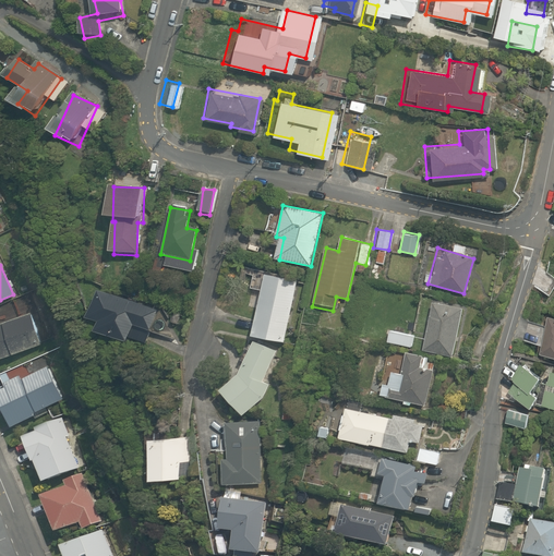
[(297,281),(268,275),(255,338),(282,343),(297,281)]
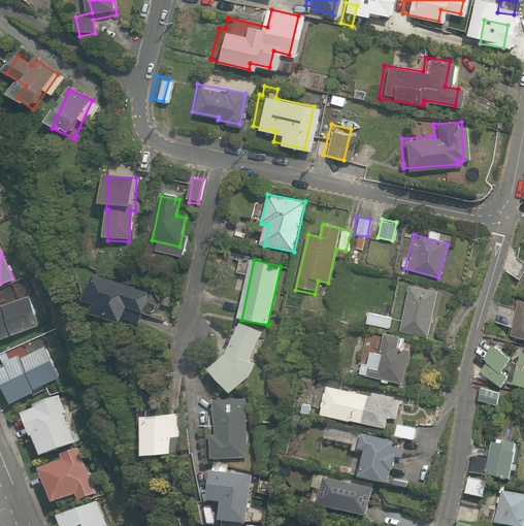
[(96,275),(89,304),(98,306),(96,317),(125,324),(128,310),(143,315),(150,290),(96,275)]
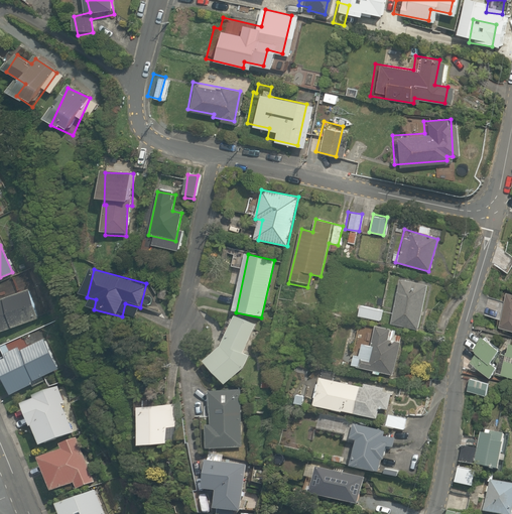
[(428,287),(400,281),(391,326),(419,332),(428,287)]
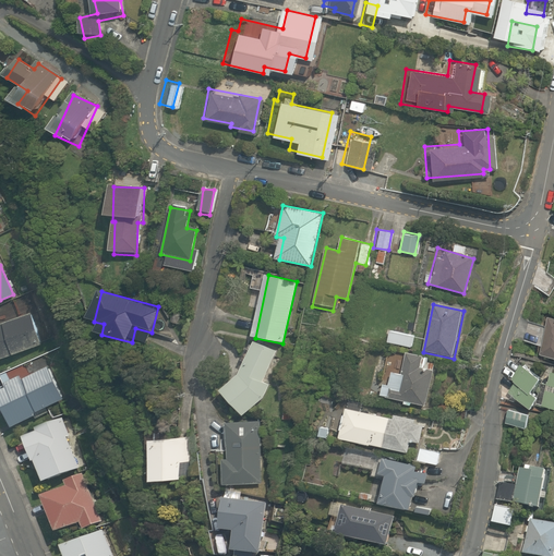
[(0,362),(43,346),(32,315),(0,327),(0,362)]
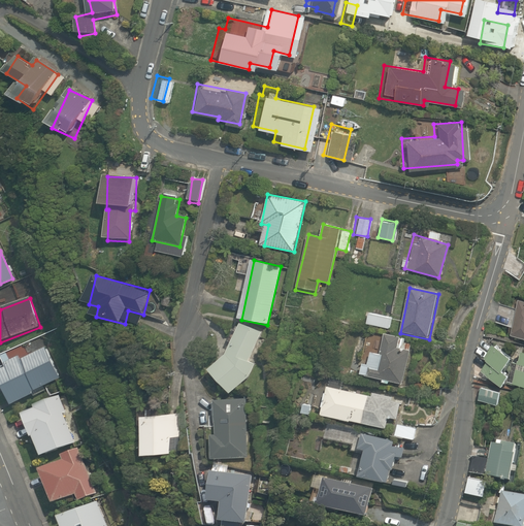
[(523,300),(511,299),(506,334),(523,336),(523,300)]
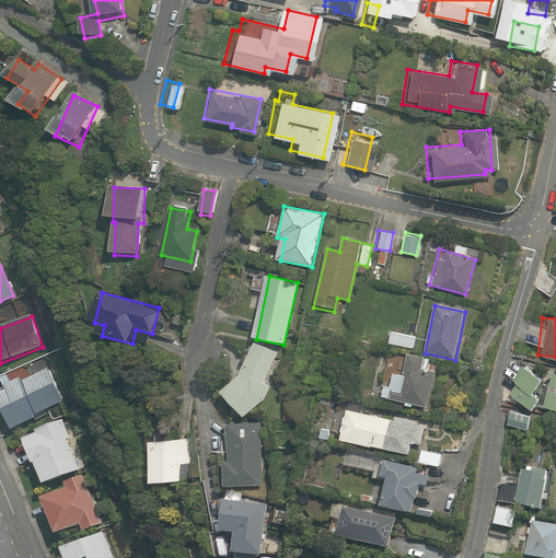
[(414,335),(394,330),(392,345),(412,348),(414,335)]
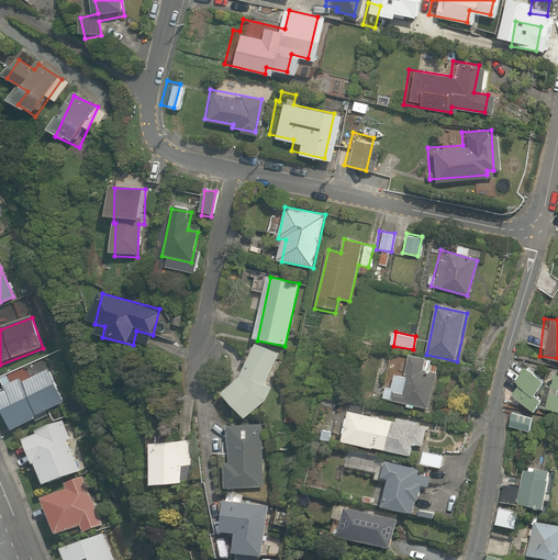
[(225,394),(248,422),(270,387),(266,382),(277,354),(256,345),(242,381),(225,394)]
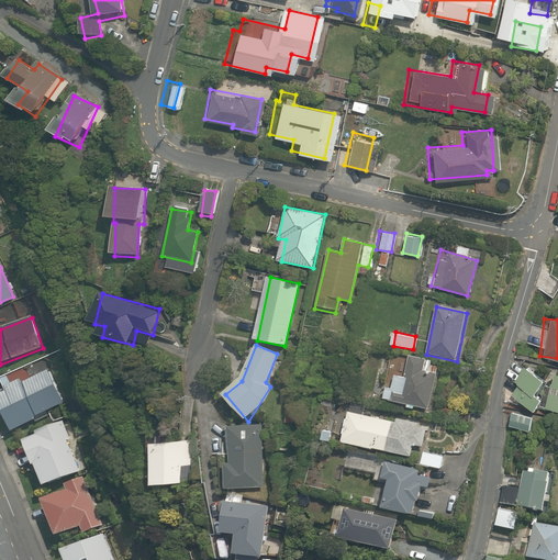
[(68,407),(41,355),(0,376),(0,380),(6,390),(0,393),(0,395),(19,433),(68,407)]
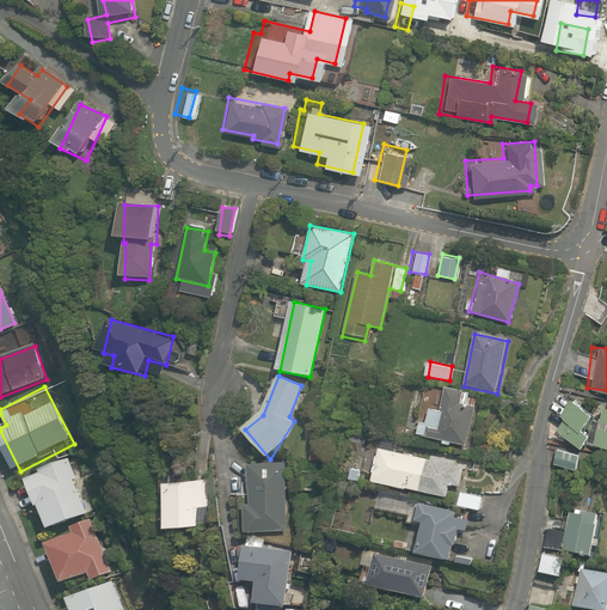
[(422,420),(418,437),(466,447),(476,407),(464,404),(466,392),(445,388),(440,410),(430,408),(427,421),(422,420)]
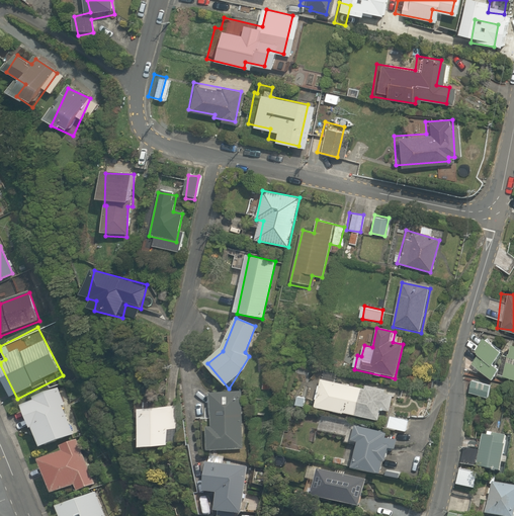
[(495,344),(481,332),(467,348),(469,350),(462,359),(483,375),(494,363),(485,356),(495,344)]
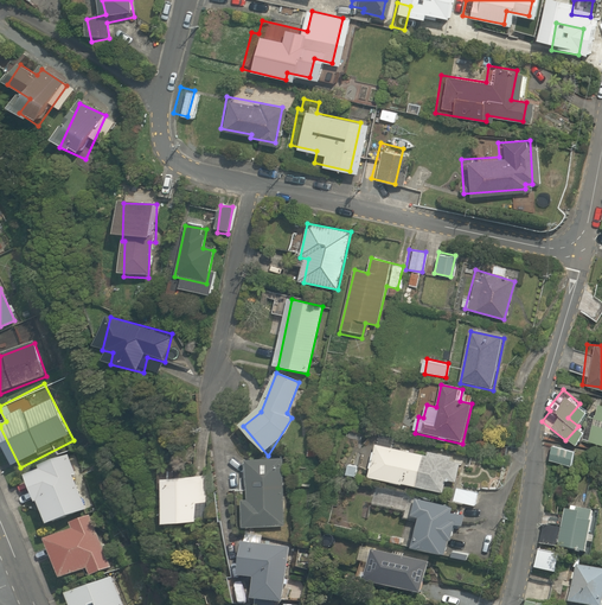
[(601,400),(587,399),(582,438),(601,440),(601,400)]
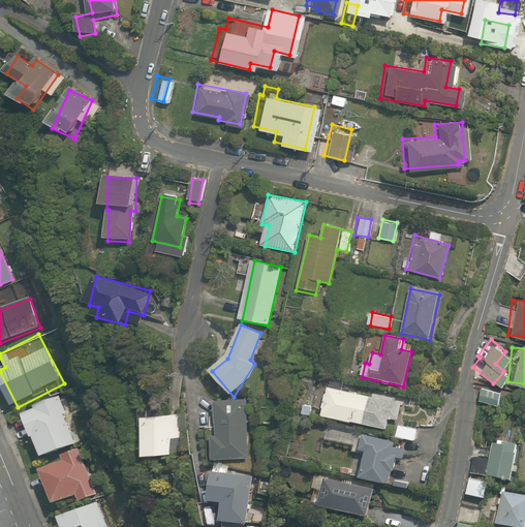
[(327,385),(321,419),(388,430),(390,420),(396,421),(399,398),(327,385)]
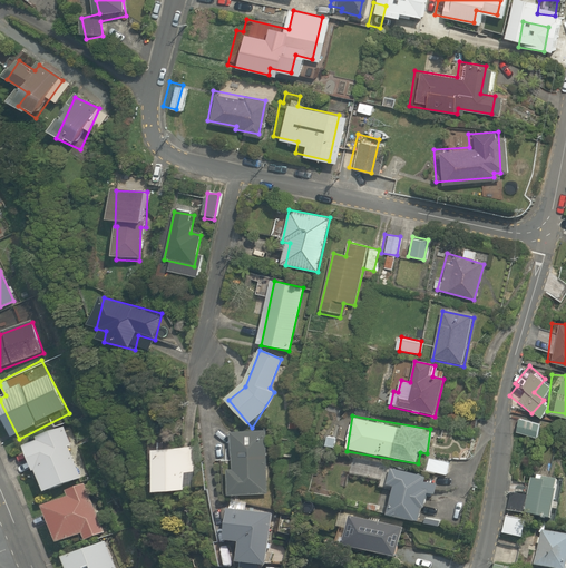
[(44,498),(83,482),(68,449),(72,447),(65,429),(22,447),(44,498)]
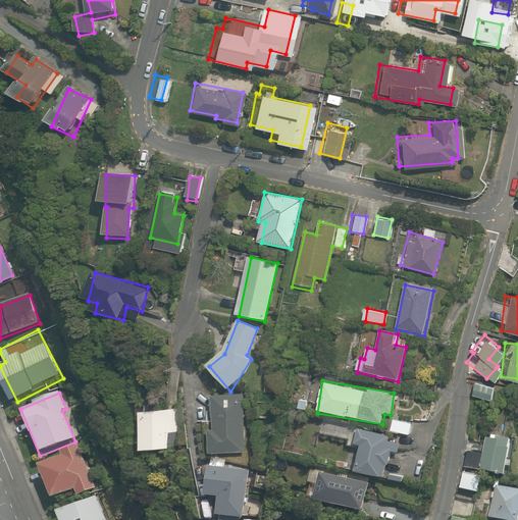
[(241,394),(212,394),(212,429),(206,429),(206,453),(242,453),(241,394)]
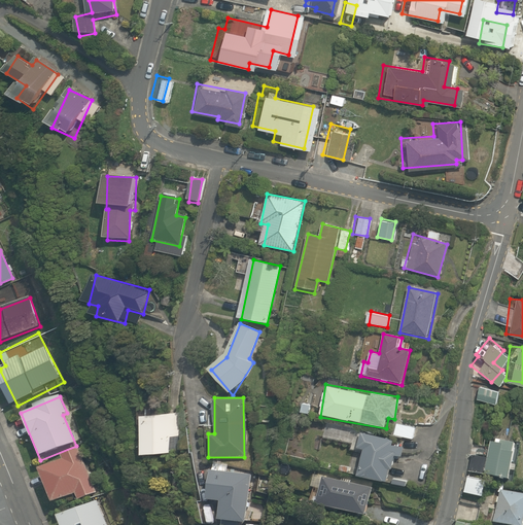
[(177,436),(176,415),(146,417),(148,457),(173,456),(172,436),(177,436)]
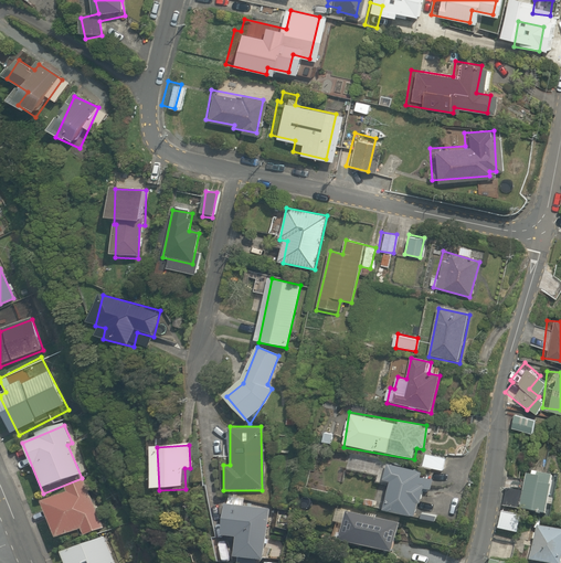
[(442,456),(422,452),(419,467),(438,471),(442,456)]
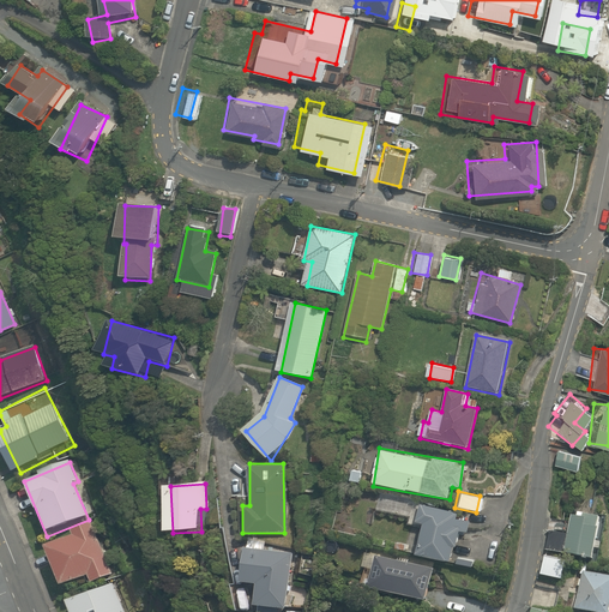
[(418,508),(416,525),(424,527),(420,559),(456,565),(464,515),(418,508)]
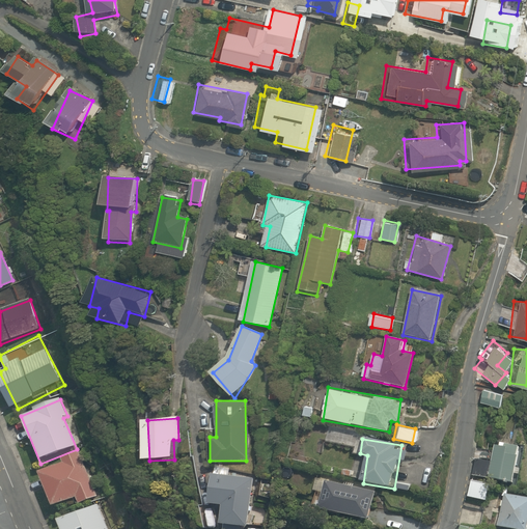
[(478,457),(476,475),(514,481),(519,447),(497,443),(494,460),(478,457)]
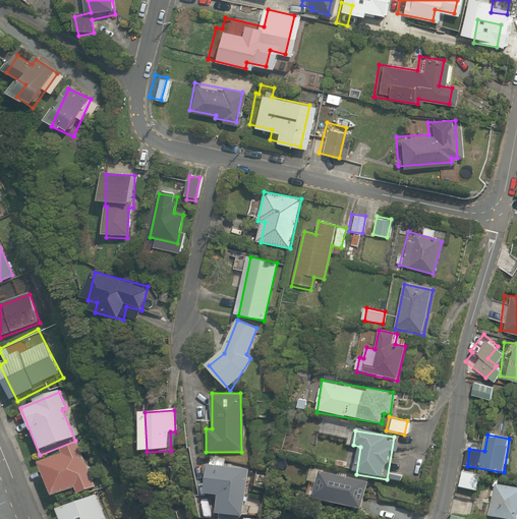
[(62,459),(41,467),(54,502),(75,494),(77,499),(95,492),(77,445),(59,451),(62,459)]
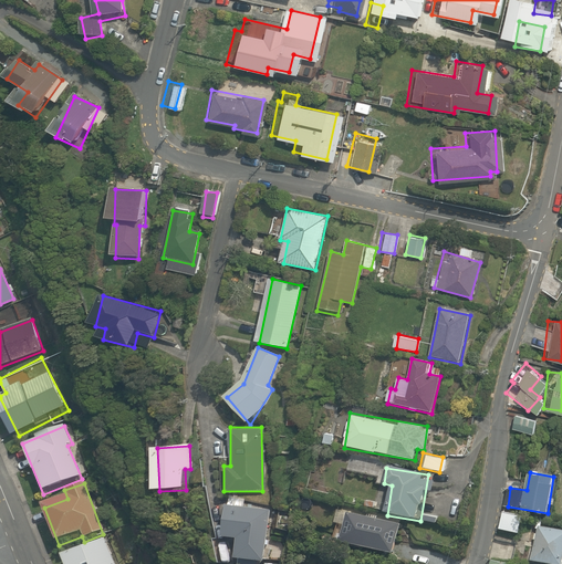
[(521,512),(501,508),(497,529),(516,533),(521,512)]
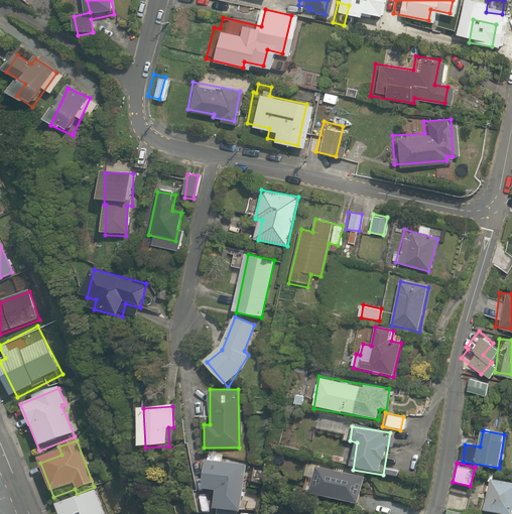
[(242,513),(244,467),(205,466),(204,496),(218,497),(217,513),(242,513)]
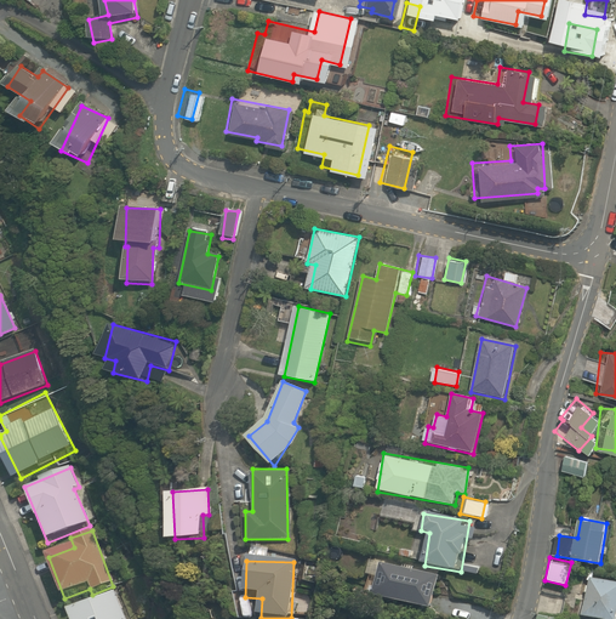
[(441,577),(378,563),(377,605),(435,617),(441,577)]
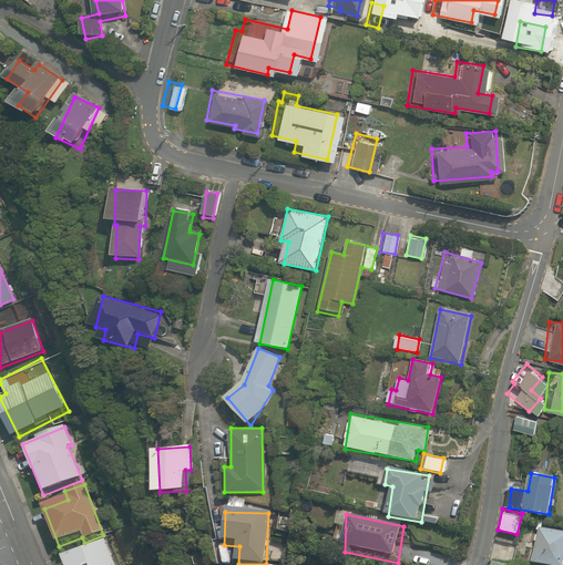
[(561,564),(562,560),(562,531),(539,525),(531,562),(543,564),(561,564)]
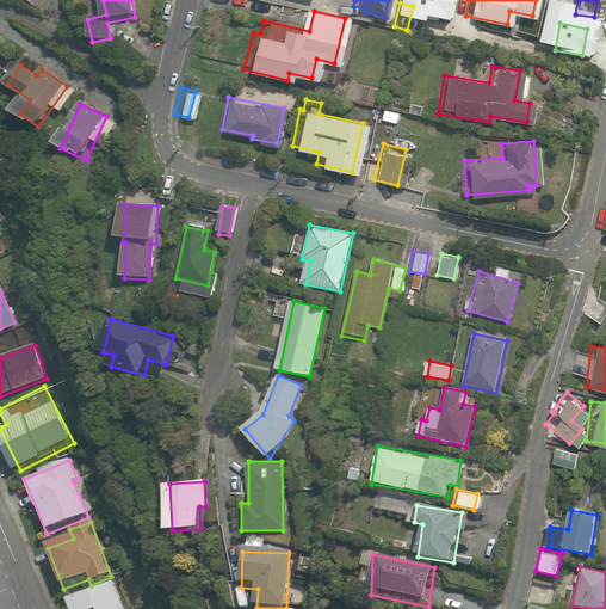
[(124,608),(113,583),(67,602),(69,608),(124,608)]
